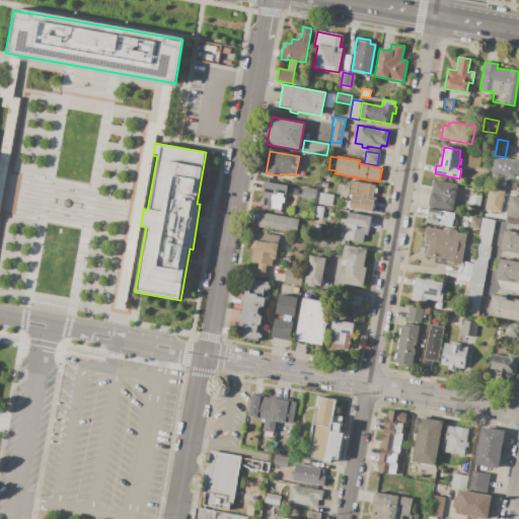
[(518,166),(516,177),(505,175),(507,164),(518,166)]
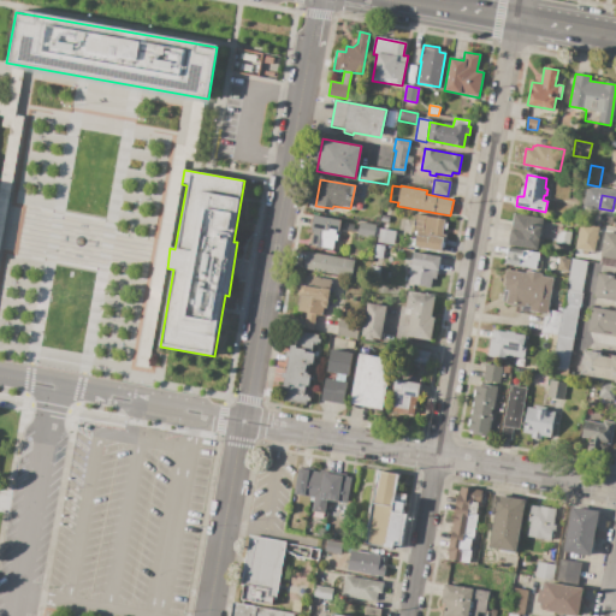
[(592,199),(590,207),(581,205),(582,197),(592,199)]
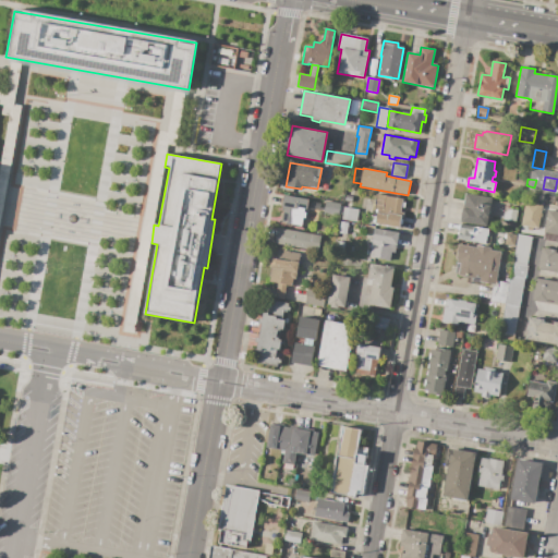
[(466,193),(493,197),(487,227),(461,222),(466,193)]
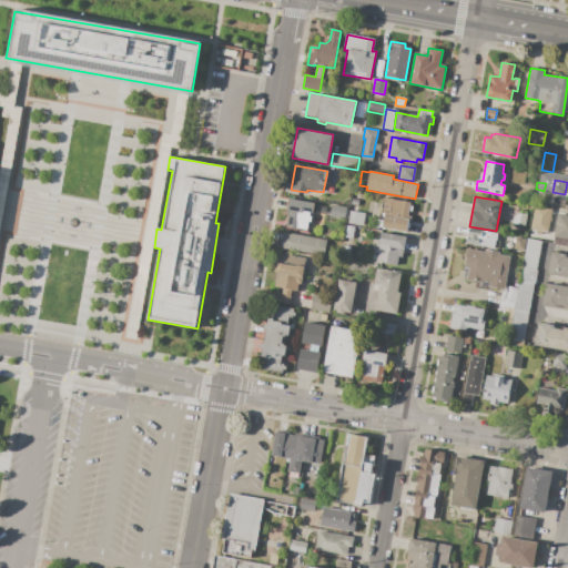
[(384,198),(411,203),(411,205),(413,206),(412,212),(409,211),(408,216),(409,216),(408,223),(411,223),(409,229),(407,229),(407,232),(375,226),(376,220),(384,221),(385,213),(382,213),(384,198)]
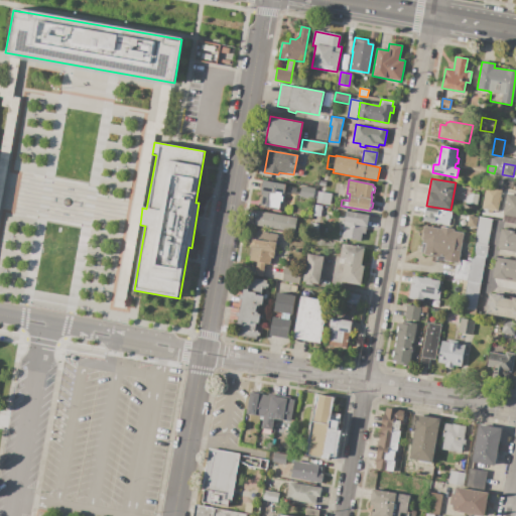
[(285,184),(283,194),(281,194),(281,198),(282,198),(282,202),(279,201),(278,210),(259,206),(261,196),(260,196),(261,191),(260,191),(262,182),(263,180),(285,184)]
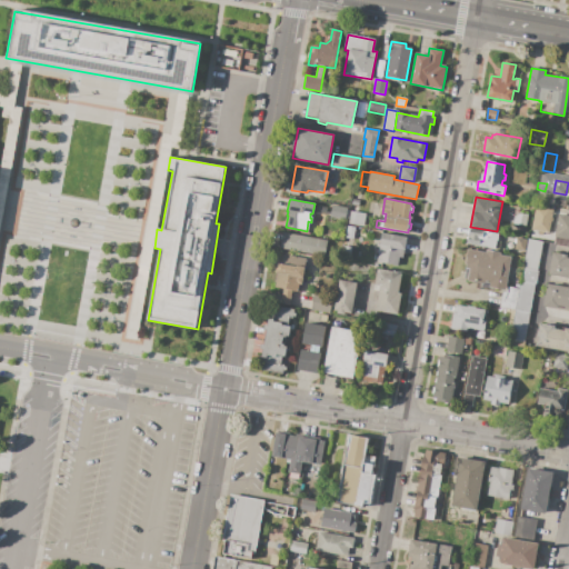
[(332,205),(348,208),(346,220),(330,218),(332,205)]
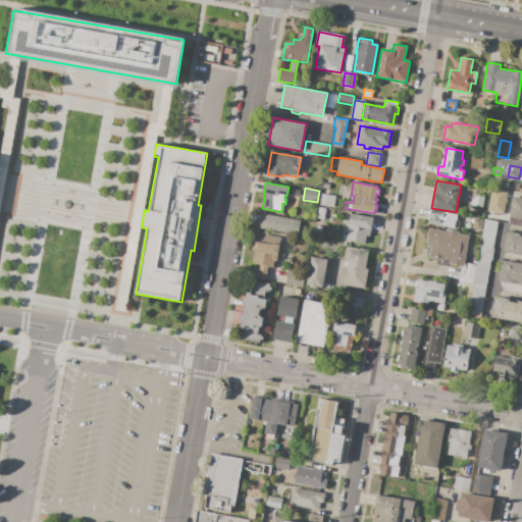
[(503,213),(506,192),(489,190),(486,211),(503,213)]
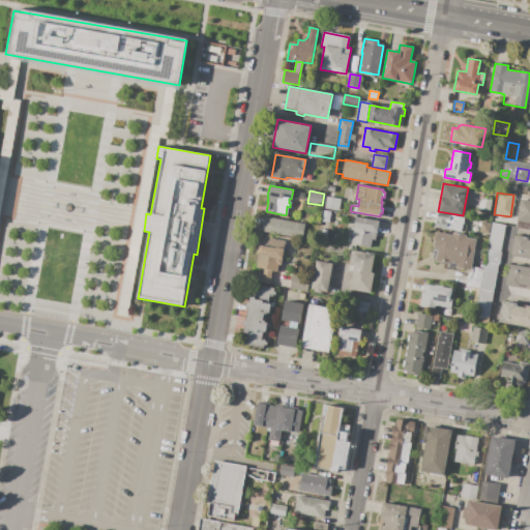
[(341,199),(339,211),(325,208),(327,197),(341,199)]
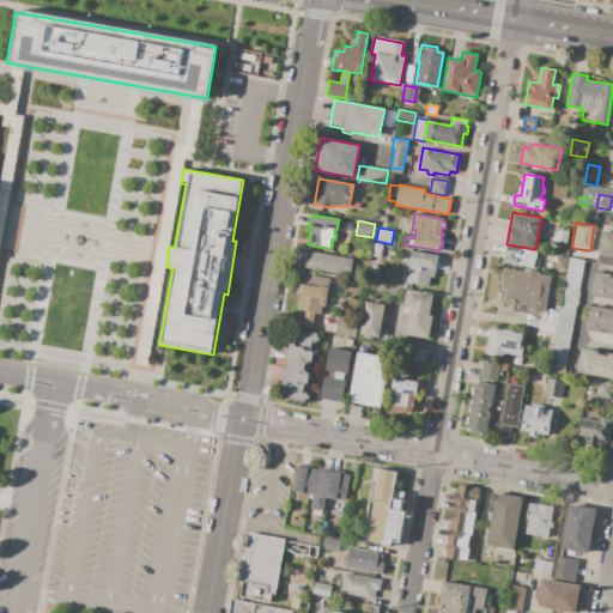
[(569,231),(566,244),(553,242),(553,236),(557,232),(562,230),(569,231)]
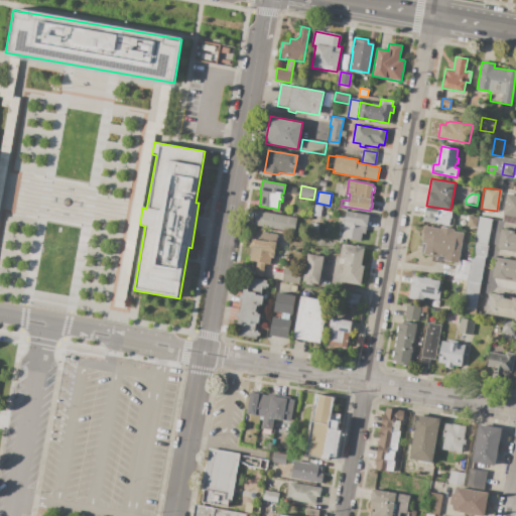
[(506,194),(515,195),(515,217),(503,215),(506,194)]
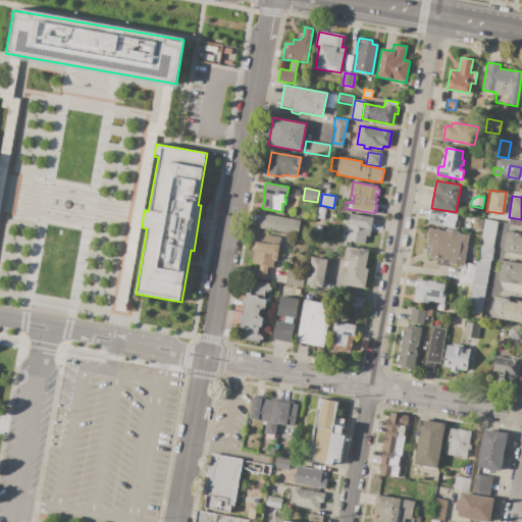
[(458,214),(457,217),(460,218),(458,226),(455,225),(455,228),(427,223),(428,217),(430,217),(430,215),(428,215),(429,211),(431,211),(431,210),(458,214)]
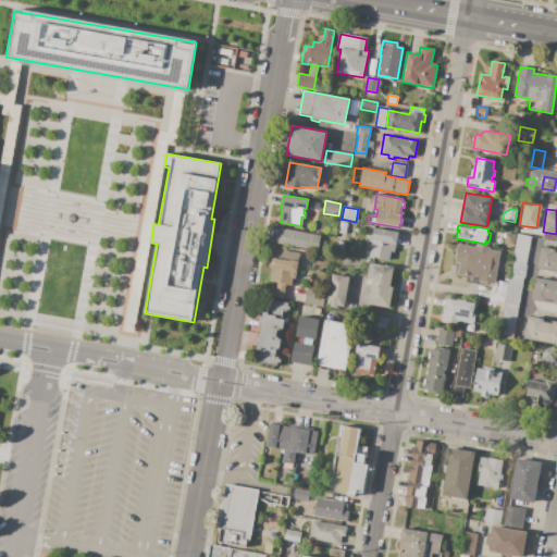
[(531,226),(529,234),(520,233),(522,225),(531,226)]
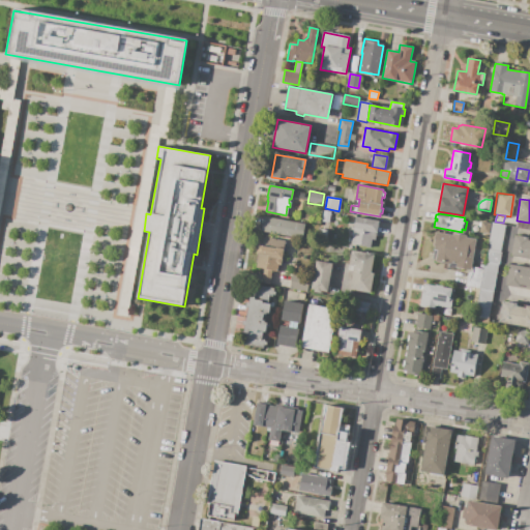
[(264,216),(305,225),(302,238),(261,231),(264,216)]
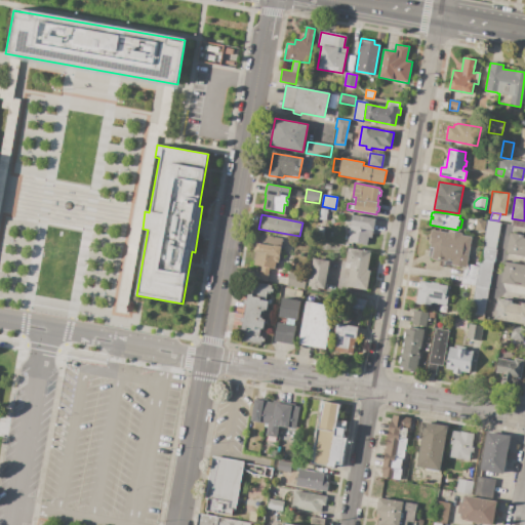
[(353,215),(375,219),(372,238),(368,238),(367,246),(348,242),(353,215)]
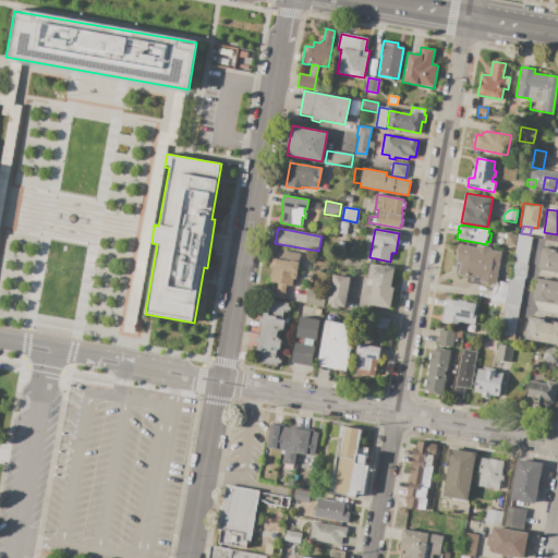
[(507,233),(517,234),(514,246),(505,244),(507,233)]
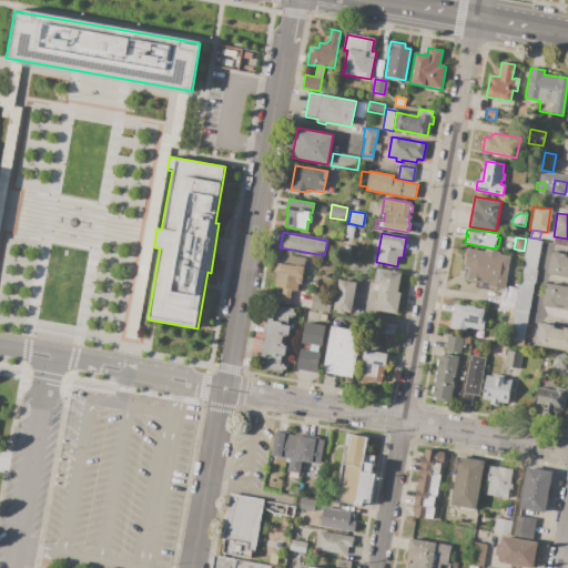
[(527,239),(541,242),(536,271),(521,267),(527,239)]
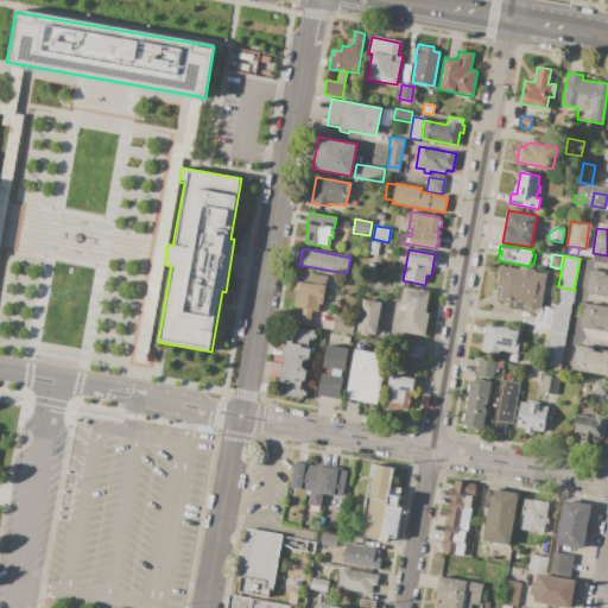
[(540,310),(538,309),(523,306),(524,303),(518,302),(518,304),(500,301),(502,287),(498,287),(499,283),(498,283),(500,266),(520,270),(520,267),(534,270),(534,272),(546,274),(540,306),(540,310)]
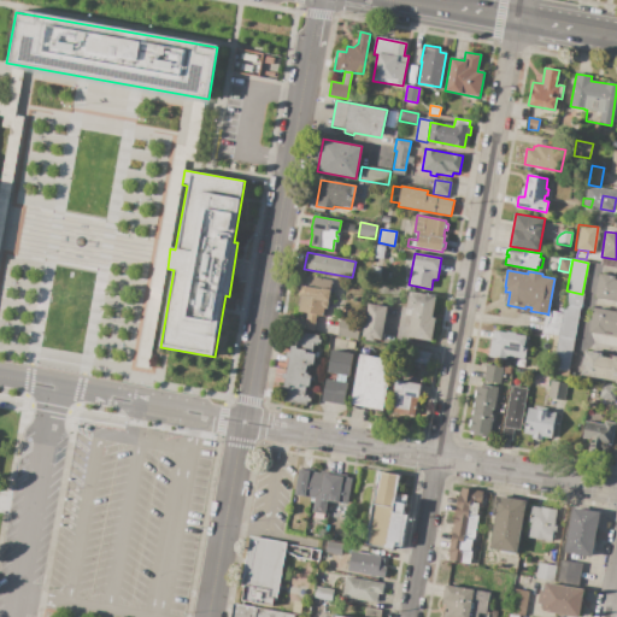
[(599,274),(615,277),(615,280),(616,280),(616,301),(595,298),(599,274)]
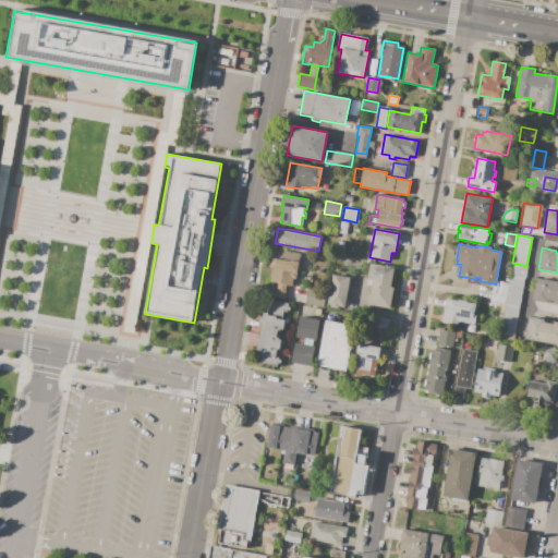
[(300,254),(293,287),(287,286),(283,300),(276,298),(278,283),(270,281),(273,269),(268,268),(269,257),(275,258),(276,249),(300,254)]
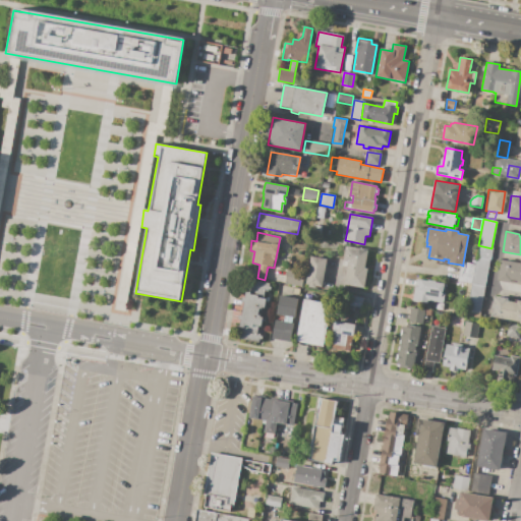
[(478,245),(491,248),(493,248),(490,259),(489,259),(476,257),(478,245)]
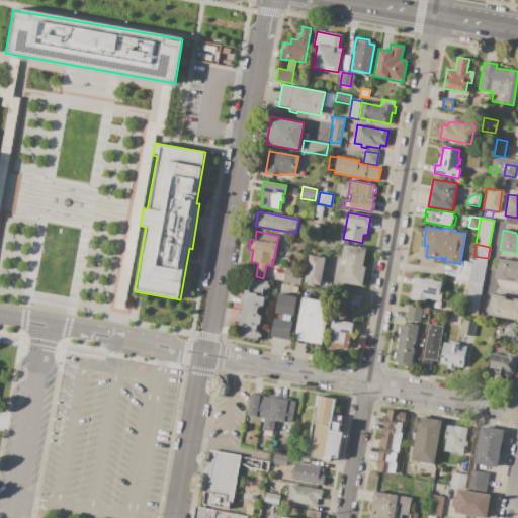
[(344,245),(366,249),(363,267),(365,267),(362,286),(343,282),(346,265),(341,264),(344,245)]
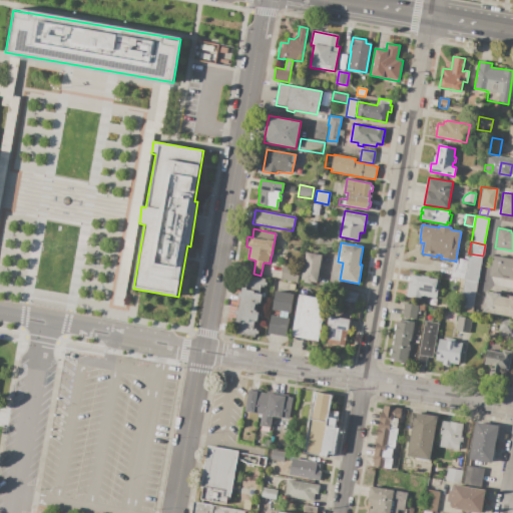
[(322,255),(317,283),(311,282),(311,285),(304,283),(305,281),(302,280),(307,252),(322,255)]
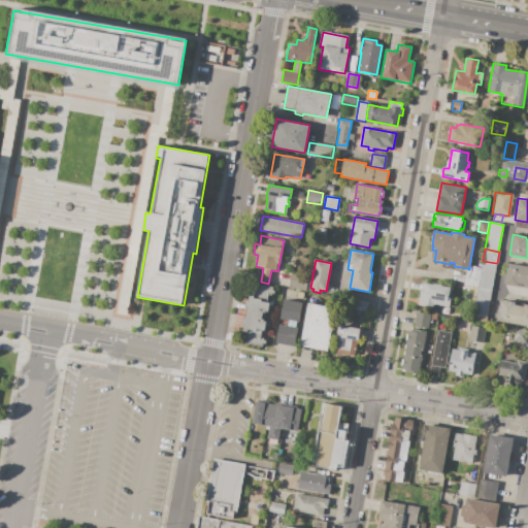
[(496,263),(491,290),(477,288),(482,268),(483,261),(496,263)]
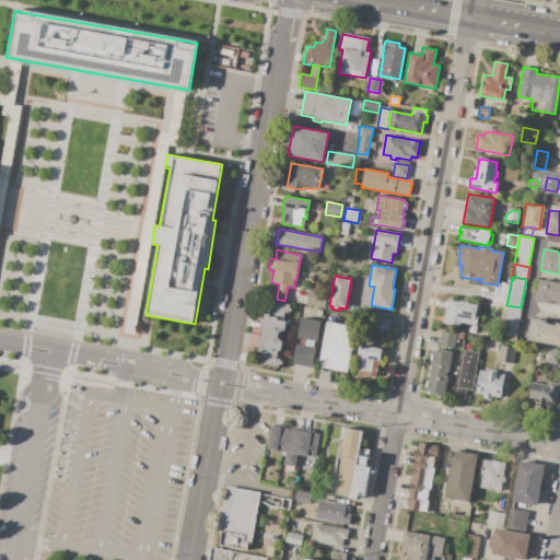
[(538,279),(559,282),(559,310),(559,306),(535,302),(538,279)]
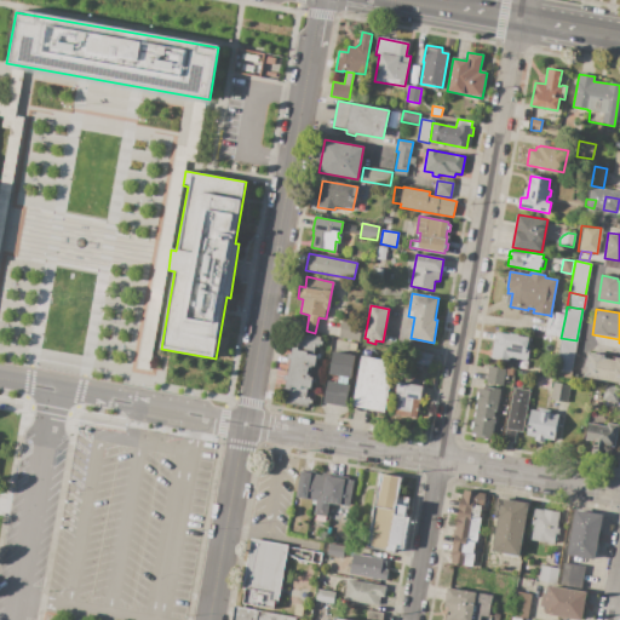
[(566,315),(561,338),(545,336),(549,315),(551,316),(551,313),(566,315)]
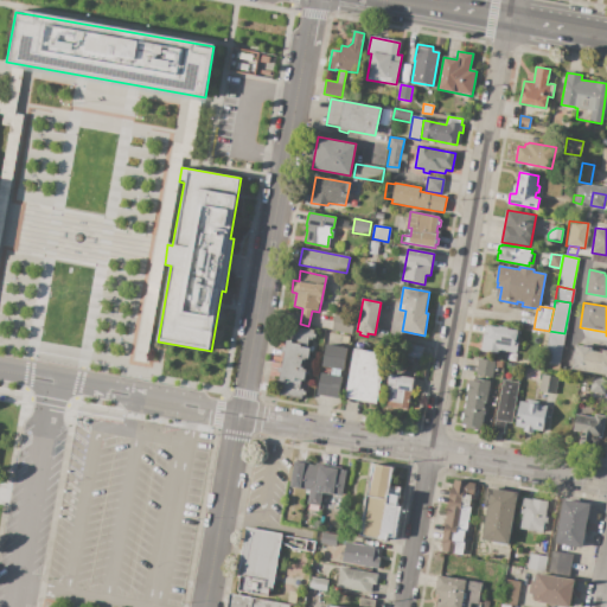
[(334,314),(355,318),(351,334),(332,330),(334,314)]
